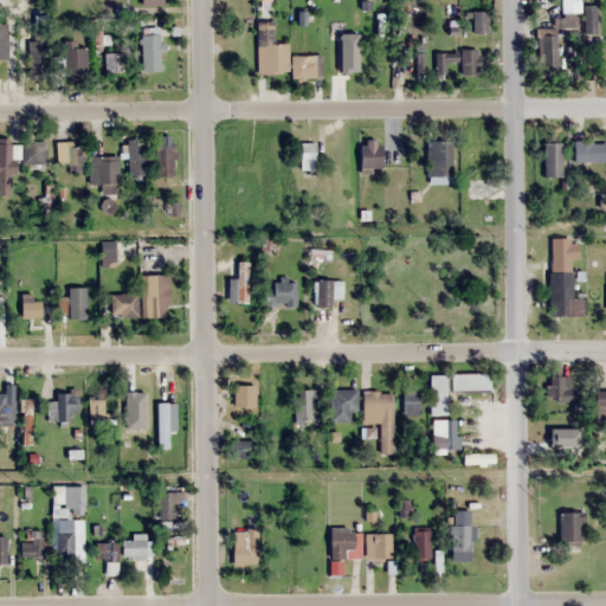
[(554,27),(577,27),(575,0),(559,0),(560,18),(552,18),(552,27),(536,28),(537,72),(556,71),(554,27)]
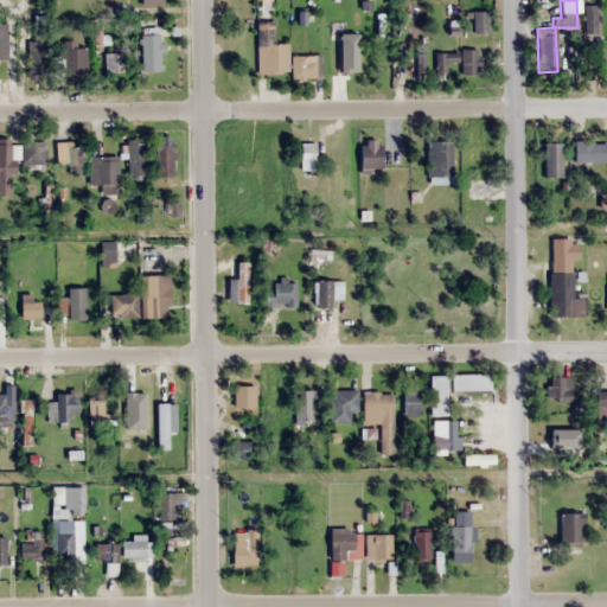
[(593,7),(583,8),(587,33),(595,33),(593,7)]
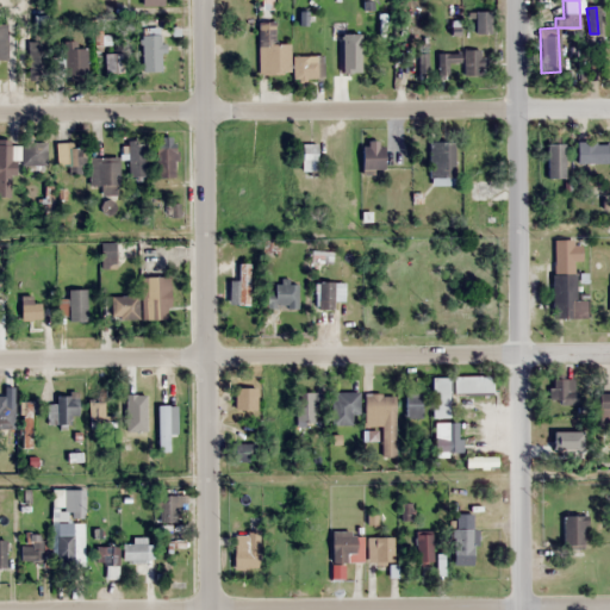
[(473,32),(490,32),(490,11),(473,12),(473,32)]
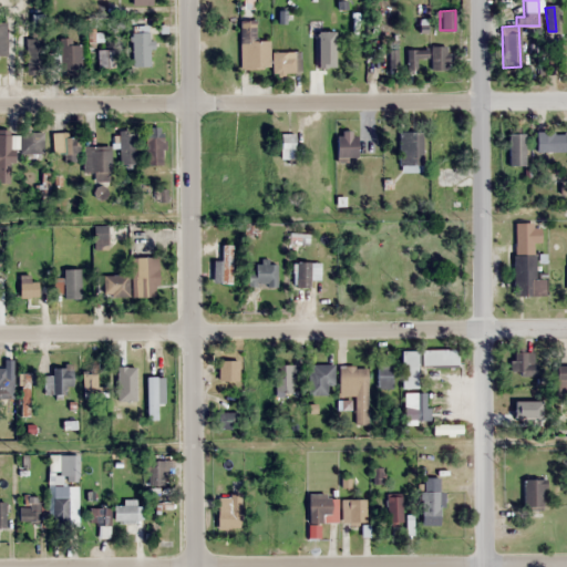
[(239,69),(267,69),(267,41),(255,41),(254,20),(239,21),(239,69)]
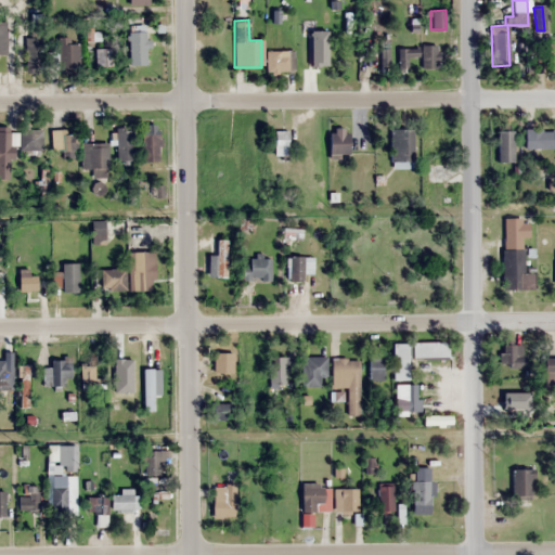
[(147,65),(147,31),(130,31),(130,65),(147,65)]
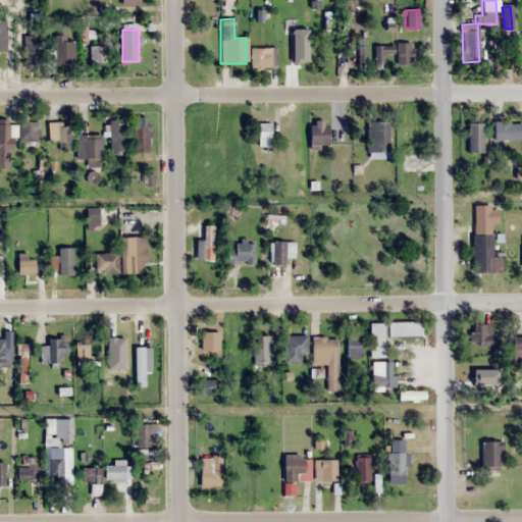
[(74,36),(55,36),(55,66),(74,66),(74,36)]
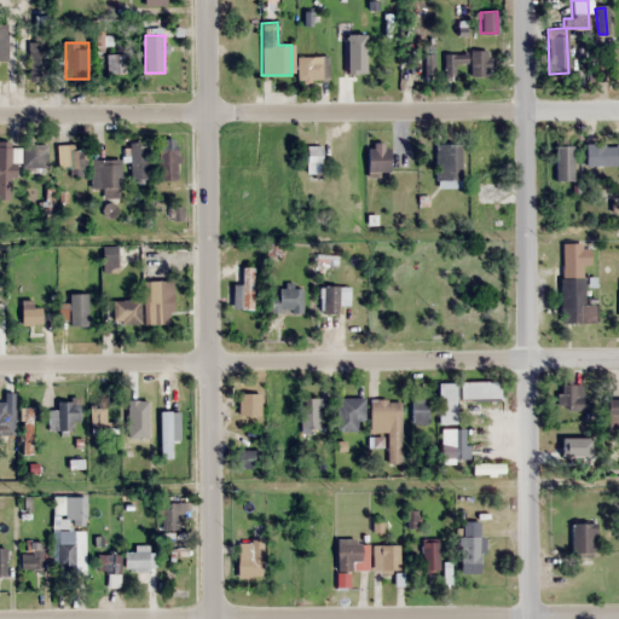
[(42,44),(29,44),(29,77),(42,77),(42,44)]
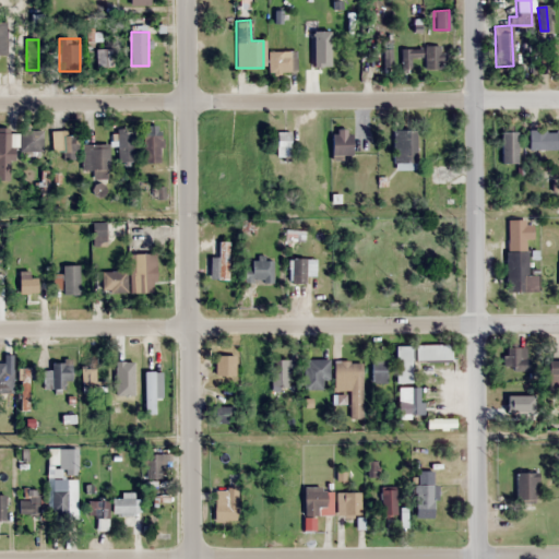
[(114,71),(114,45),(97,45),(97,71),(114,71)]
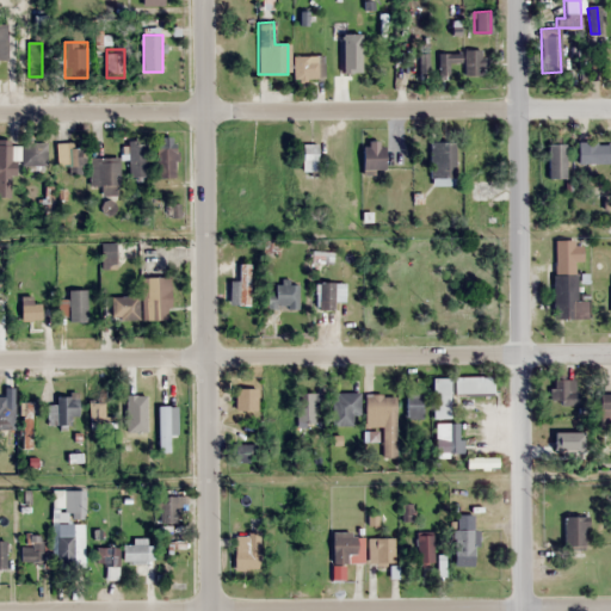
[(462,74),(481,74),(481,49),(462,49),(462,74)]
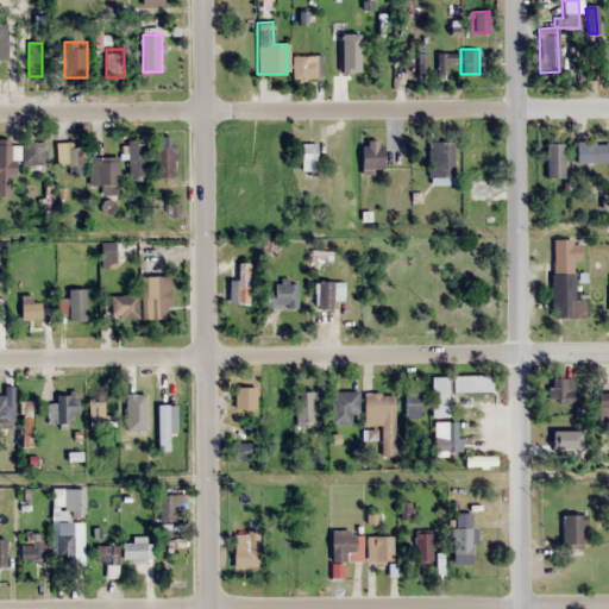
[(437,54),(437,77),(450,77),(450,64),(456,64),(456,54),(437,54)]
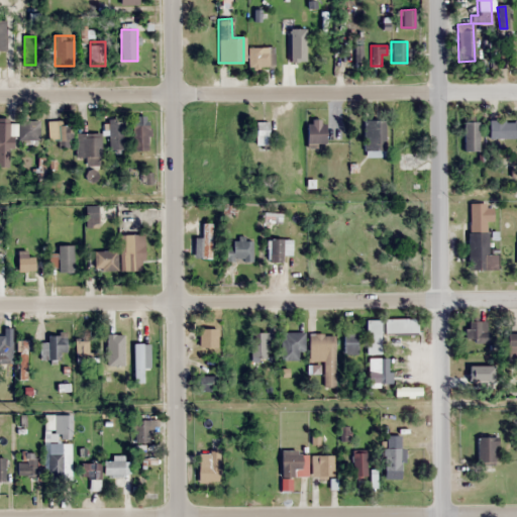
[(282,46),(282,60),(312,60),(312,46),(282,46)]
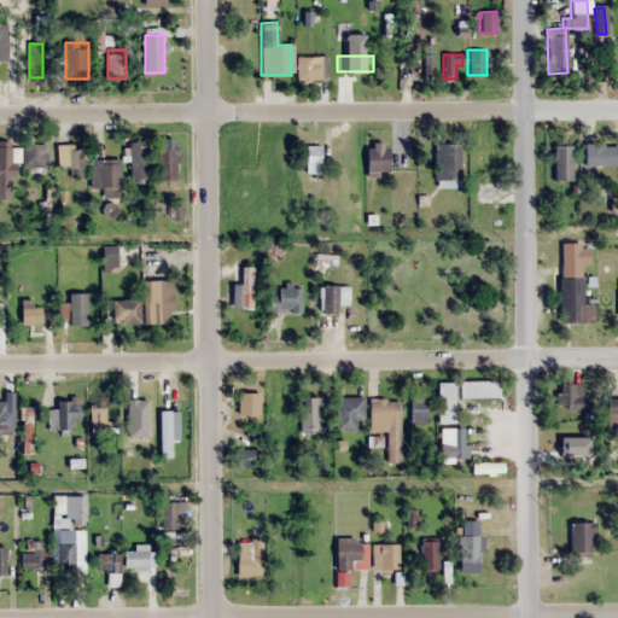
[(327,57),(295,57),(295,80),(327,80),(327,57)]
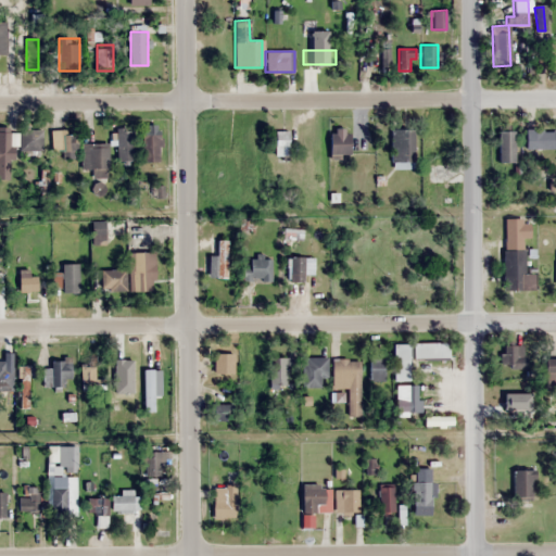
[(161,162),(161,126),(144,126),(144,162),(161,162)]
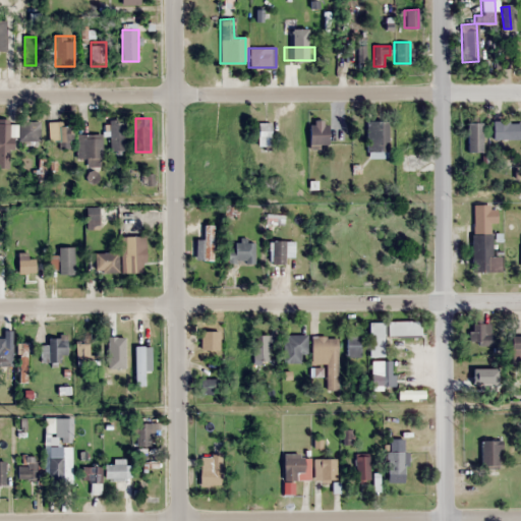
[(19,120),(19,142),(40,142),(40,120),(19,120)]
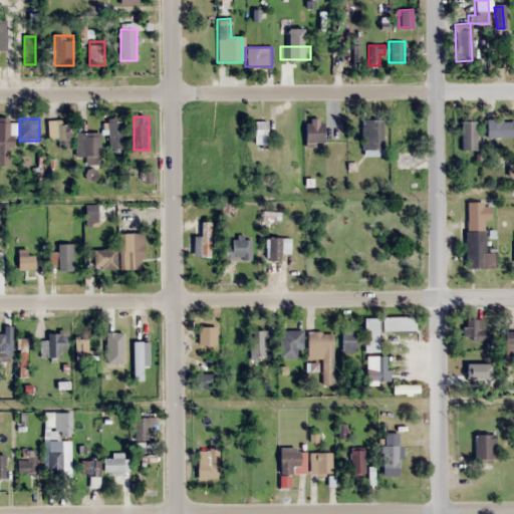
[(124,118),(107,118),(107,150),(124,149),(124,118)]
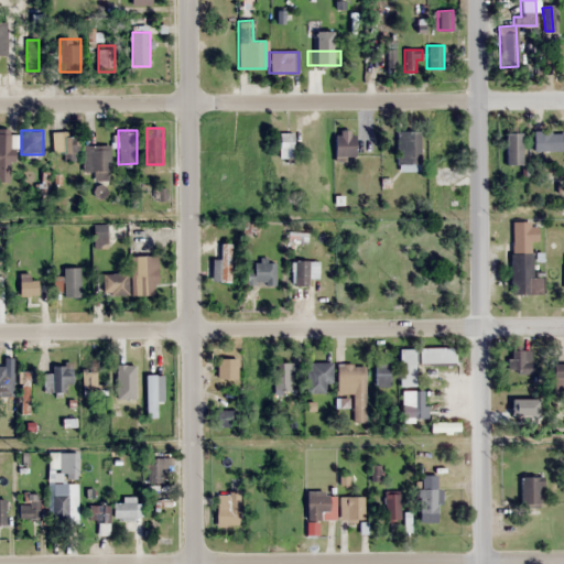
[(420,171),(420,130),(396,130),(396,171),(420,171)]
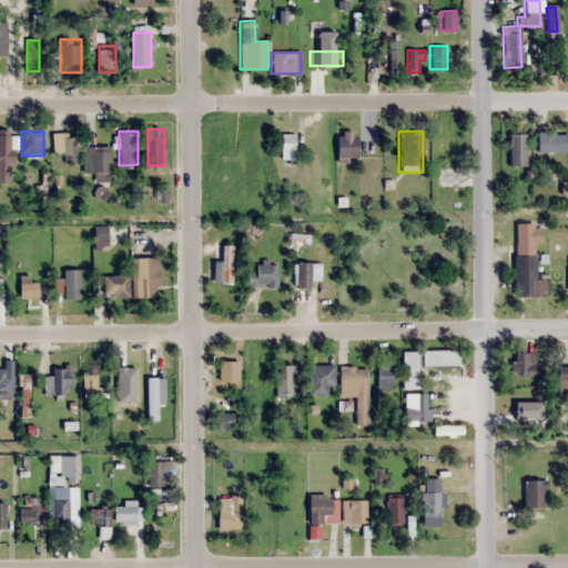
[(567,151),(567,132),(536,132),(536,151),(567,151)]
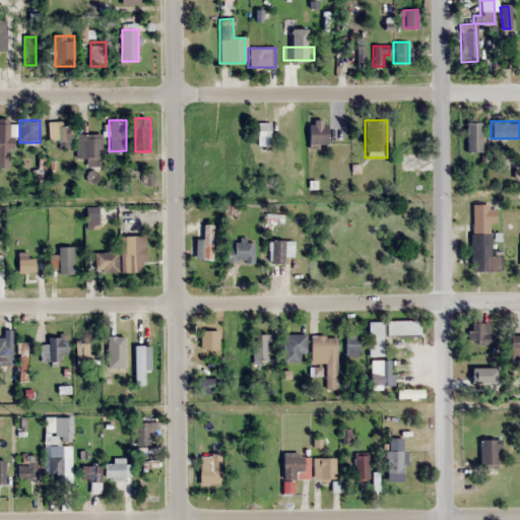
[(72,122),(49,122),(49,146),(72,146),(72,122)]
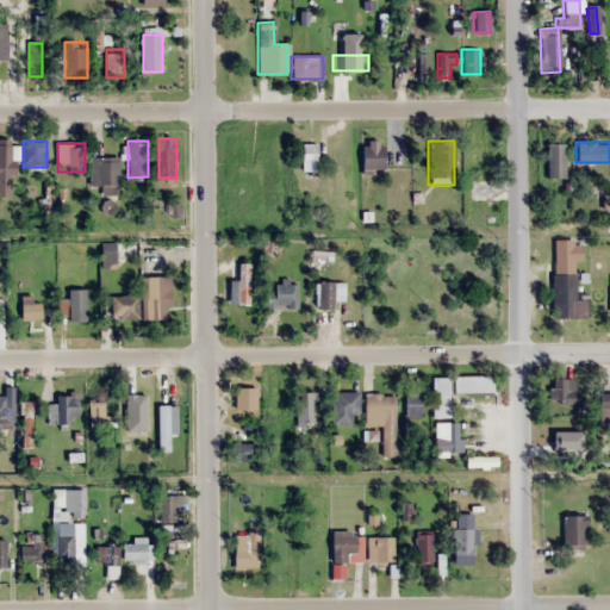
[(316,143),(300,143),(300,170),(316,170),(316,143)]
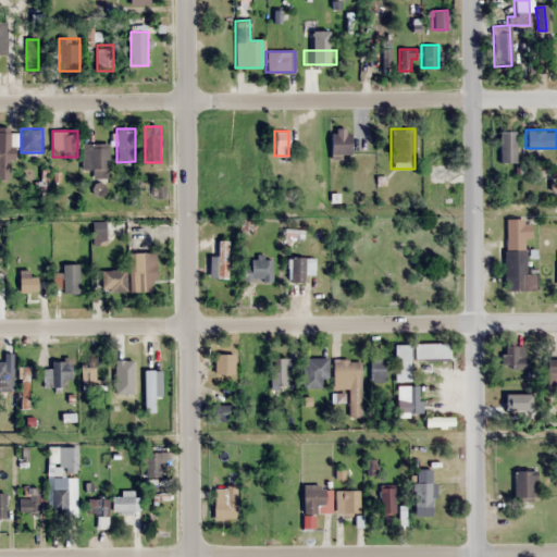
[(498,163),(515,163),(515,131),(498,131),(498,163)]
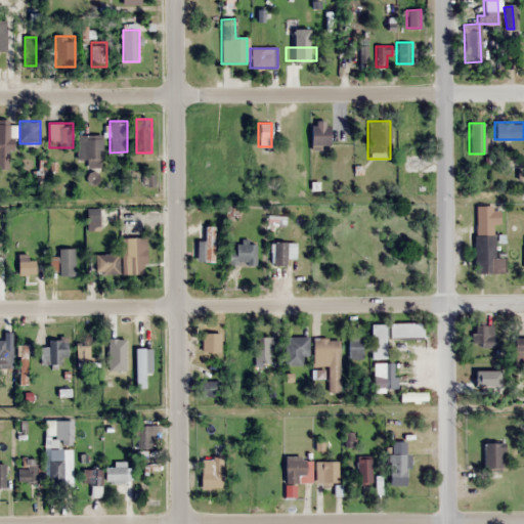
[(0,169),(10,170),(10,125),(0,125),(0,169)]
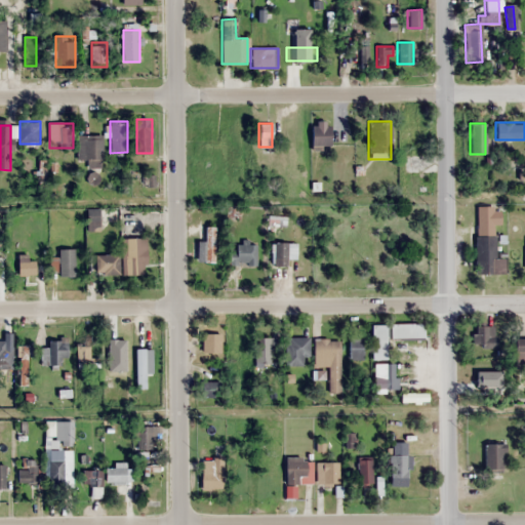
[(329,146),(329,125),(310,125),(310,146),(329,146)]
